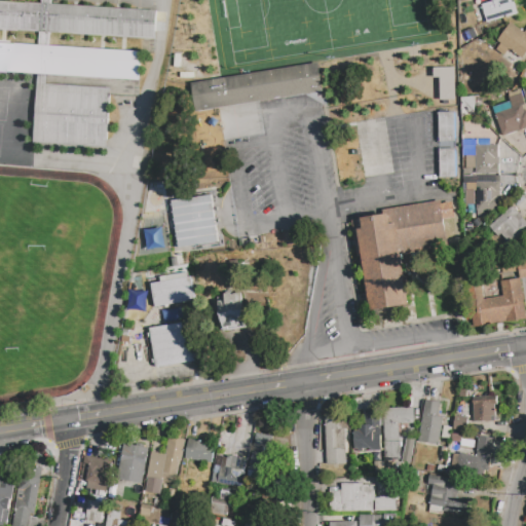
[(0,0),(155,11),(153,40),(0,29),(0,42),(141,52),(139,80),(0,71),(0,0)]
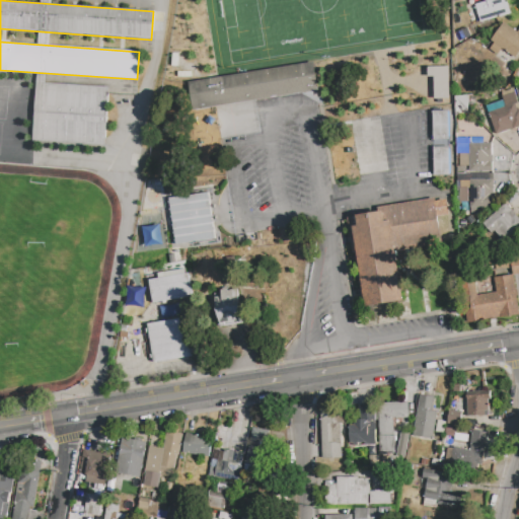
[(480,23),(475,5),(486,1),(485,0),(504,0),(505,3),(507,2),(511,13),(480,23)]
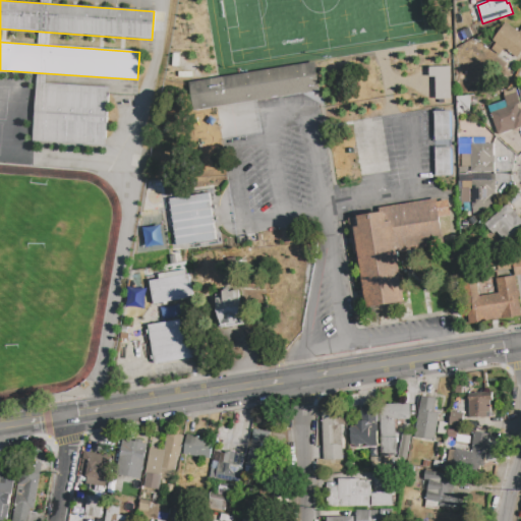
[(493,42),(506,22),(519,33),(520,30),(520,54),(518,59),(493,42)]
